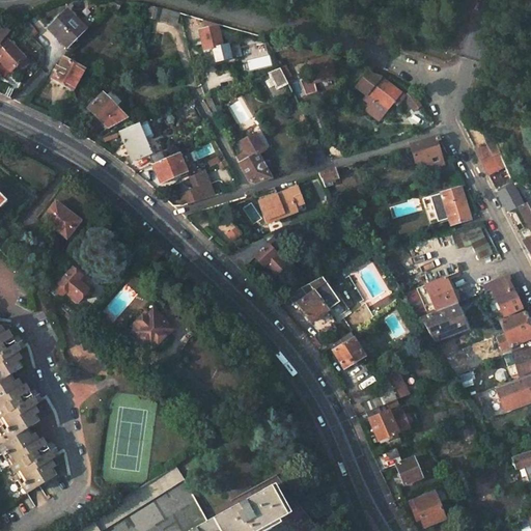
[(120,7),(127,12),(132,3),(126,2),(114,0),(113,0),(109,5),(117,10),(120,7)]
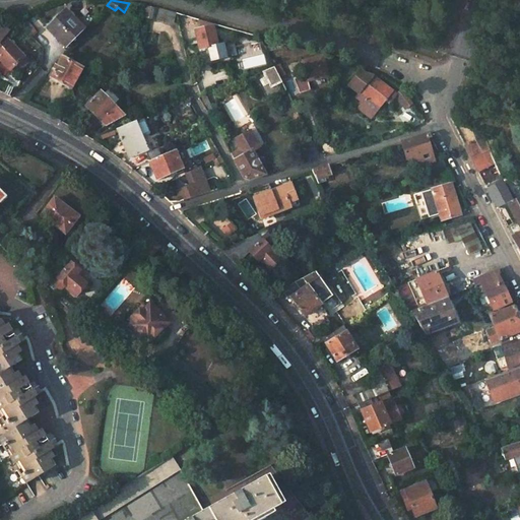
[(157,8),(145,5),(143,17),(154,19),(155,18),(157,8)]
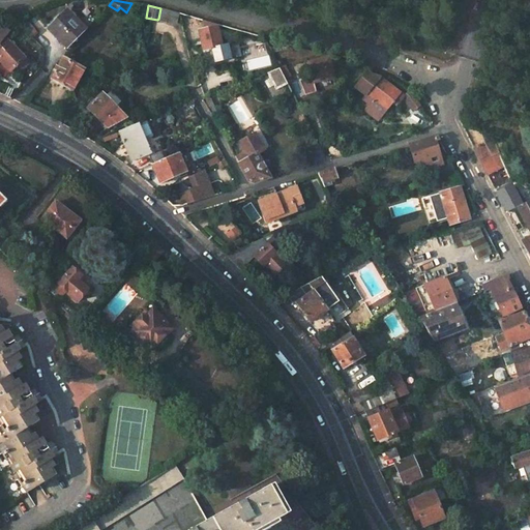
[(175,11),(160,8),(158,19),(177,23),(179,12),(175,11)]
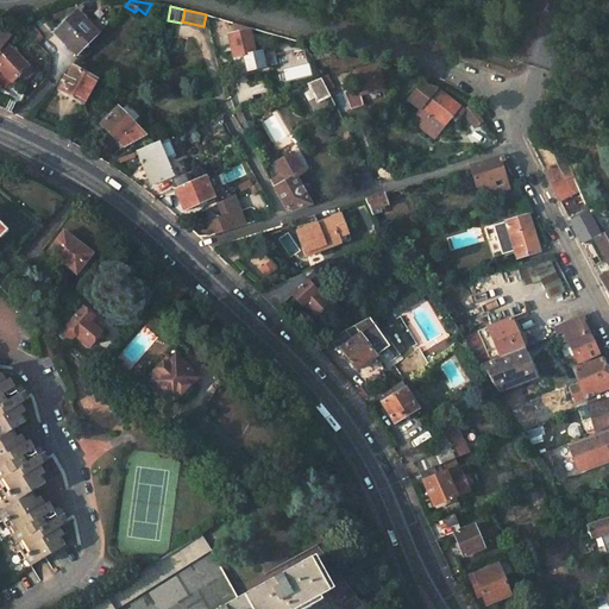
[(99,33),(79,13),(57,35),(77,55),(99,33)]
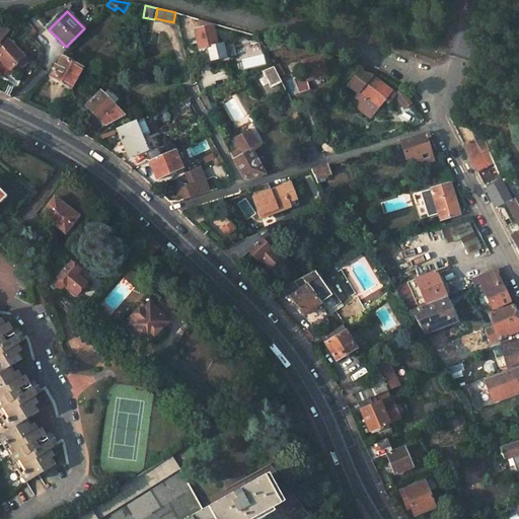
[(194,28),(203,63),(227,57),(224,42),(218,44),(212,23),(198,19),(200,27),(194,28)]
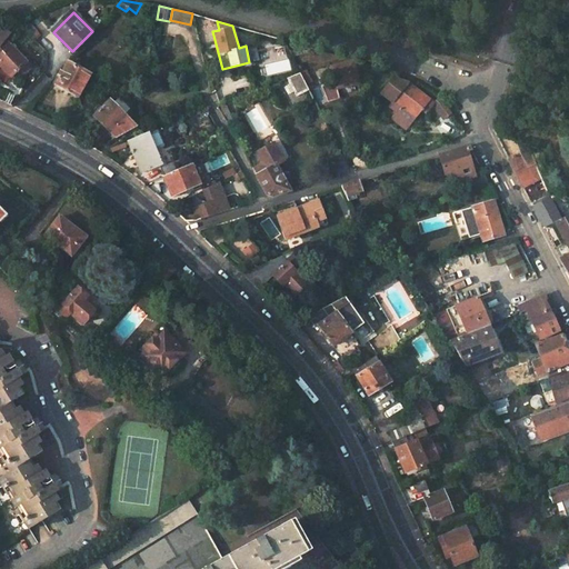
[(0,60),(0,65),(10,76),(15,80),(29,67),(26,62),(8,42),(0,48),(0,58),(1,60),(0,60)]
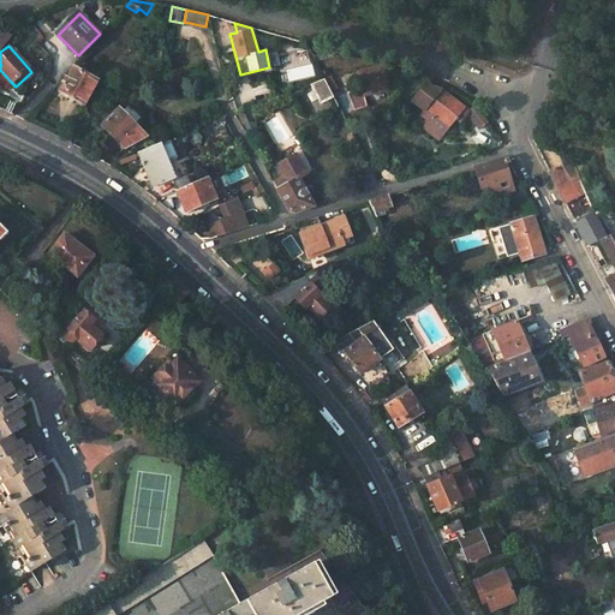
[(287,81),(314,77),(312,65),(285,69),(287,81)]
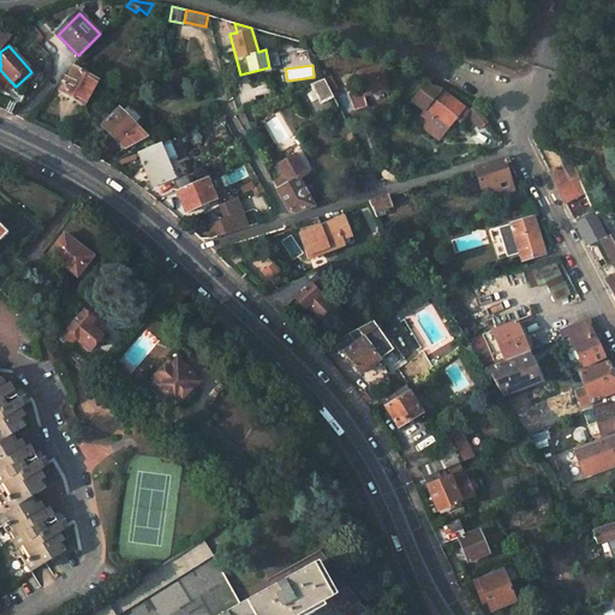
[(84,105),(97,81),(73,67),(67,78),(65,77),(63,81),(65,83),(60,91),(84,105)]
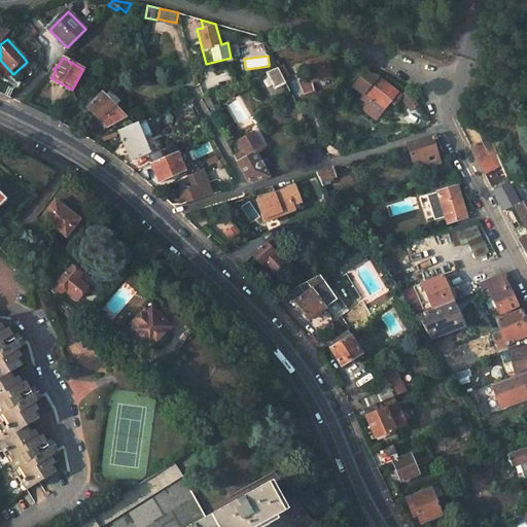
[(332,82),(329,62),(309,66),(312,86),(332,82)]
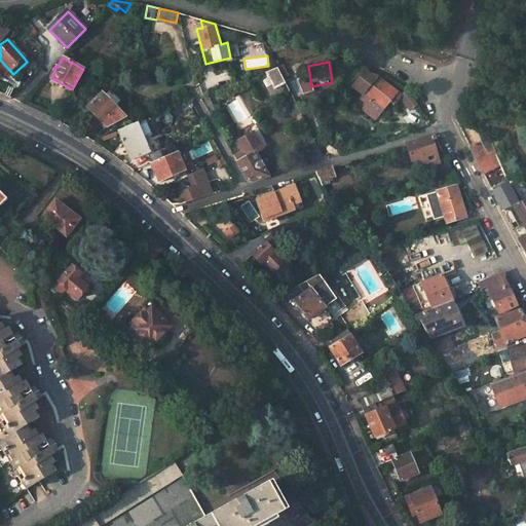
[(276,65),(277,67),(283,79),(288,76),(283,65),(280,66),(279,64),(276,65)]
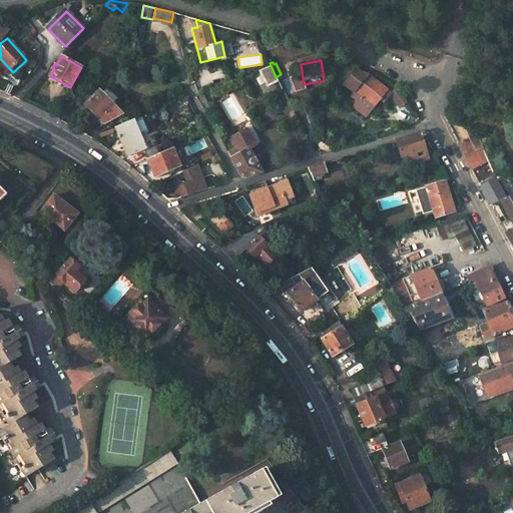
[(279,82),(276,77),(271,65),(259,70),(268,87),(279,82)]
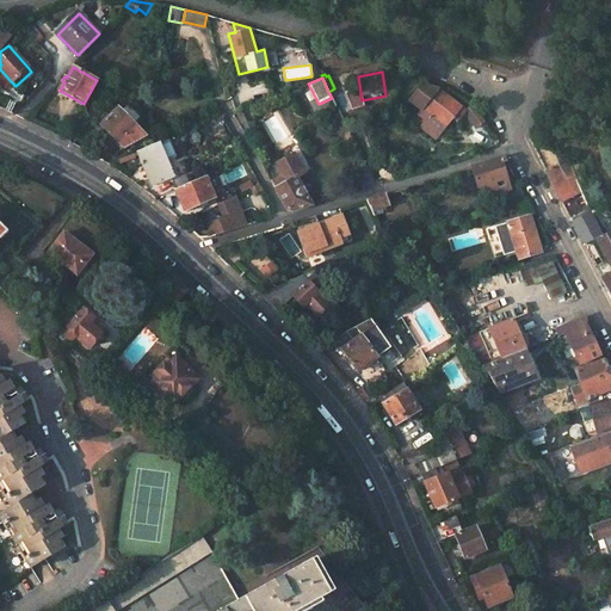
[(265,85),(250,87),(251,94),(266,92),(265,85)]
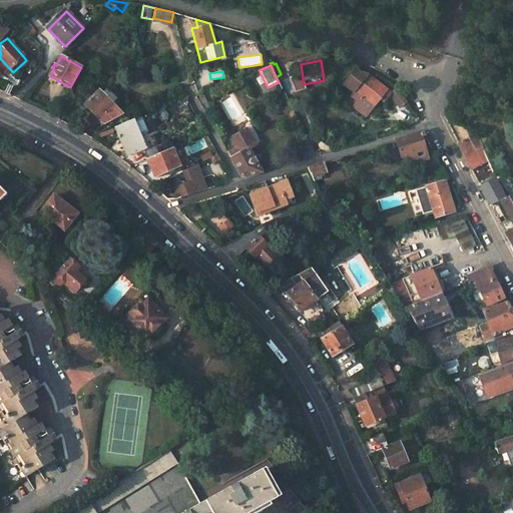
[(344,88),(353,94),(350,98),(357,104),(353,109),(365,118),(380,98),(384,102),(387,98),(399,109),(407,103),(403,96),(395,88),(390,92),(387,89),(367,75),(354,73),(344,88)]
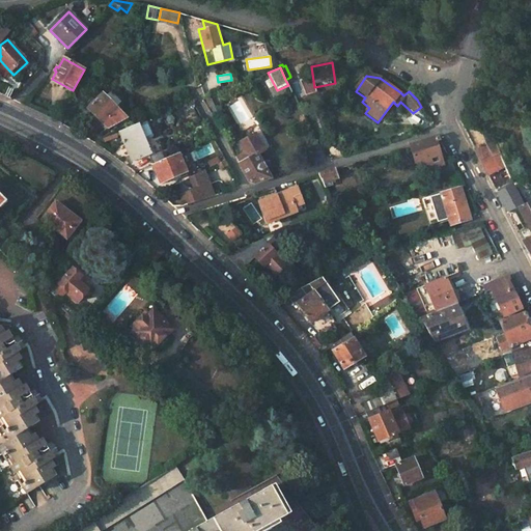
[(126,116),(102,93),(98,98),(87,108),(107,128),(126,116)]
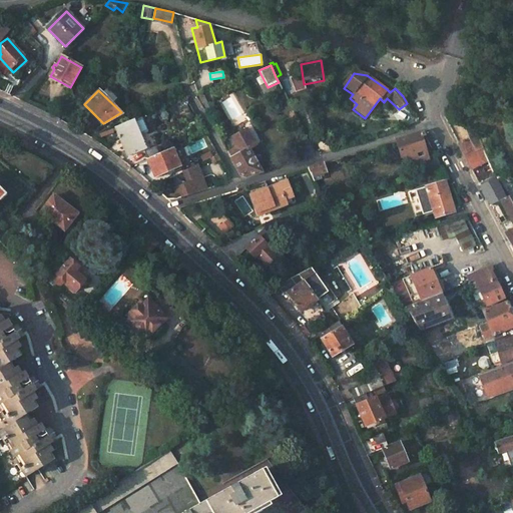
[(92,92),(80,100),(84,104),(94,94),(92,92)]
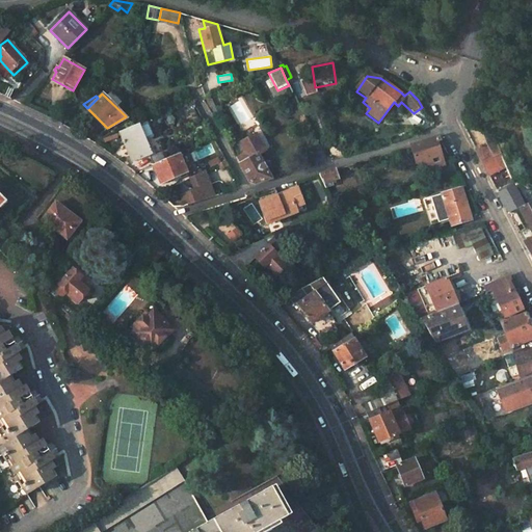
[(423,107),(407,117),(418,133),(433,124),(423,107)]
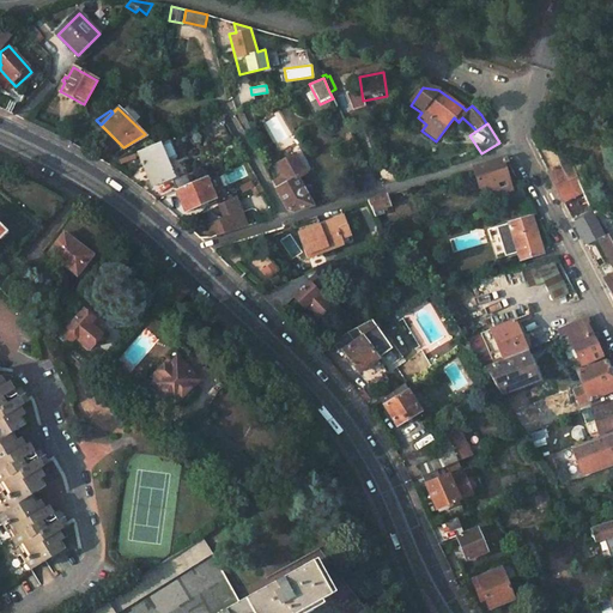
[(162,141),(169,159),(177,157),(177,155),(171,138),(162,141)]
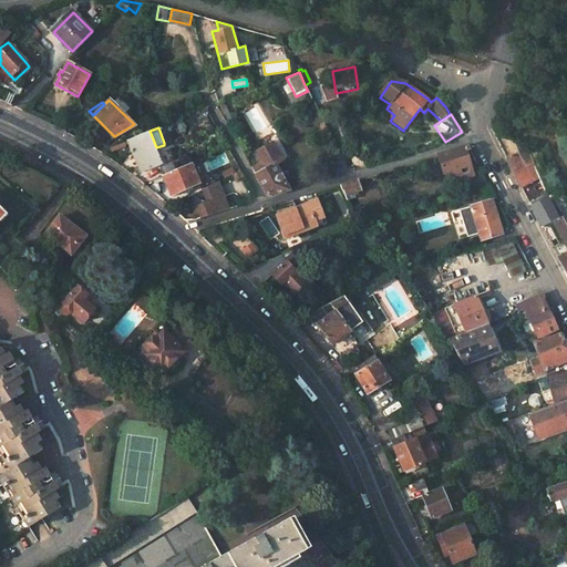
[(143,172),(163,163),(156,147),(150,131),(126,140),(134,157),(137,156),(143,172)]
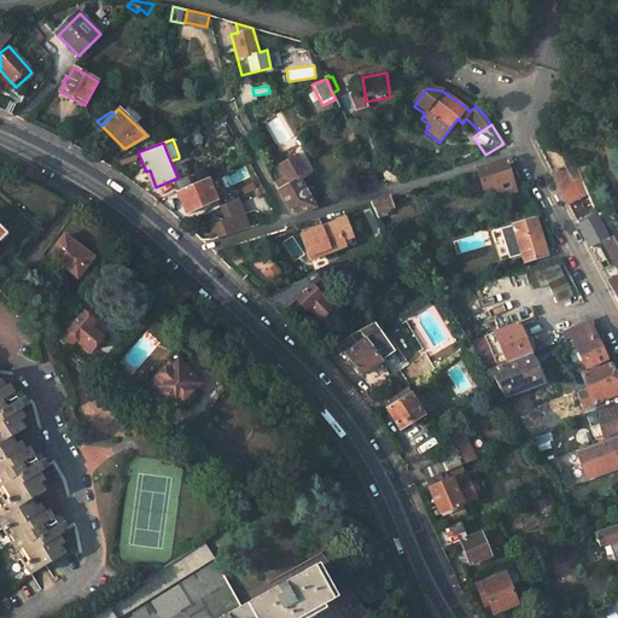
[(305,190),(299,180),(308,175),(307,173),(297,156),(278,165),(285,178),(274,184),(289,210),(297,214),(315,208),(308,197),(314,193),(314,192),(312,187),(310,187),(305,190)]
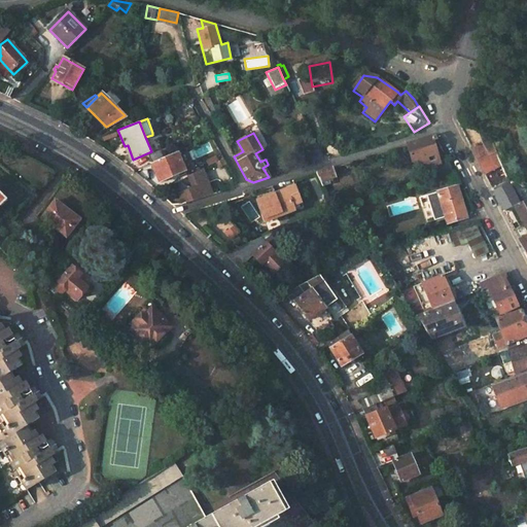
[(434,164),(437,174),(453,170),(448,161),(440,163),(432,139),(436,138),(434,135),(407,143),(412,160),(424,166),(434,164)]
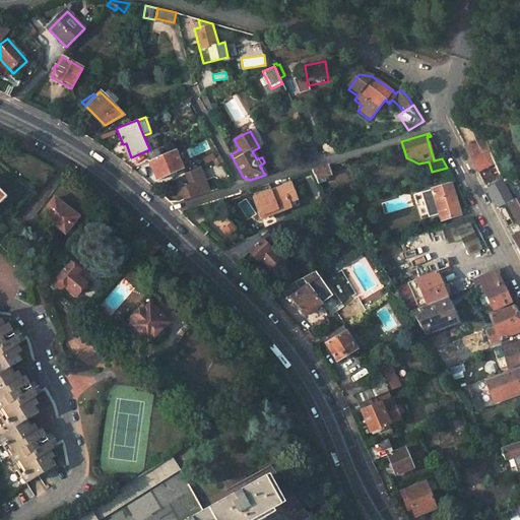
[(490,165),(481,149),(483,149),(481,146),(480,146),(476,139),(464,145),(484,185),(498,179),(490,164),(490,165)]
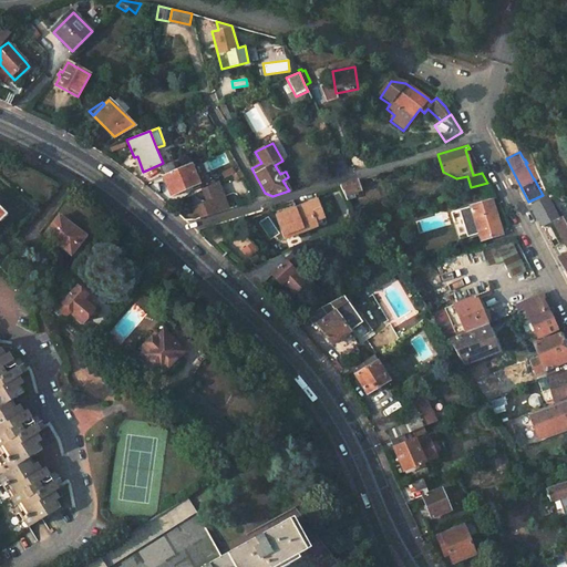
[(175,171),(172,163),(161,167),(164,175),(175,171)]
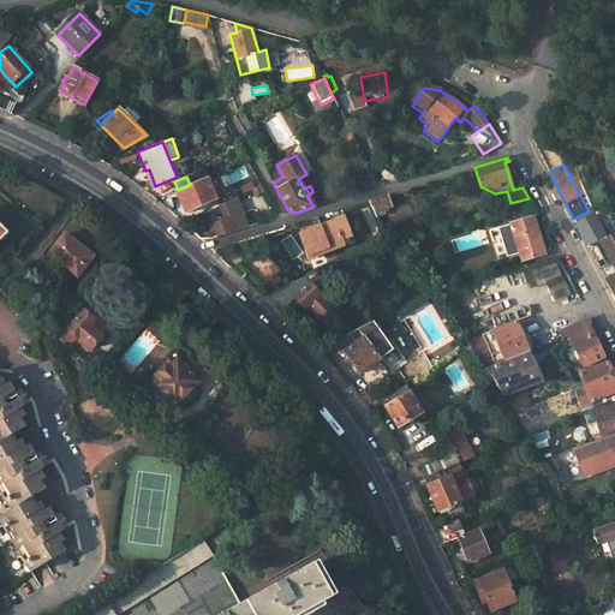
[(190,185),(178,190),(177,190),(186,210),(215,198),(207,178),(190,185)]
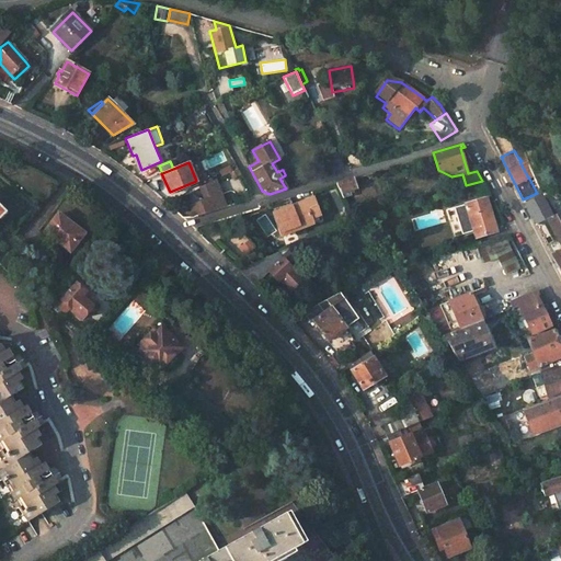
[(352,194),(350,190),(355,187),(353,178),(335,183),(342,197),(352,194)]
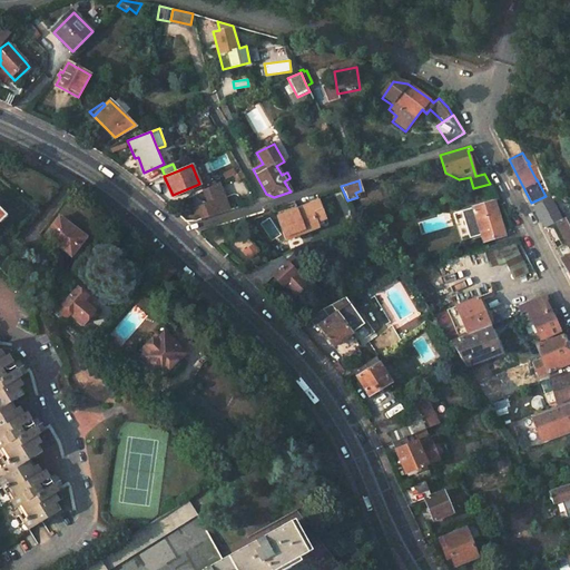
[(218,182),(202,190),(206,200),(190,207),(198,219),(215,215),(229,210),(218,182)]
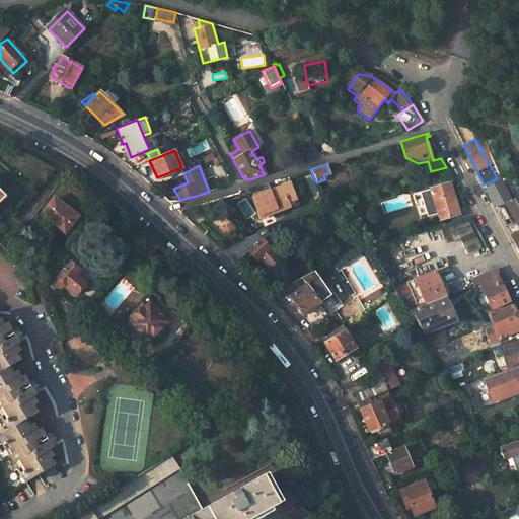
[(486,188),(495,207),(506,201),(509,199),(512,198),(510,195),(508,196),(501,182),(500,179),(486,188)]
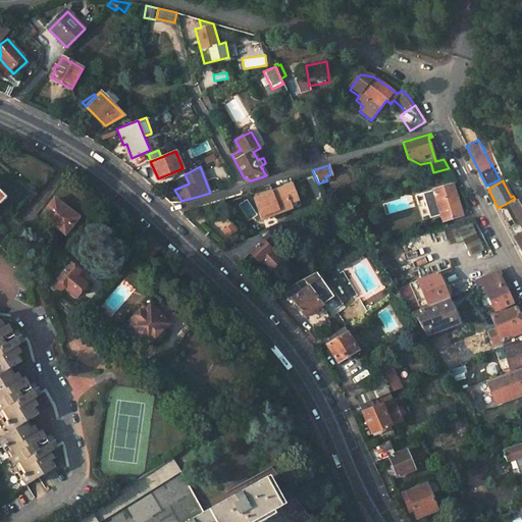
[(515,199),(518,198),(509,181),(504,184),(511,197),(513,196),(515,199)]
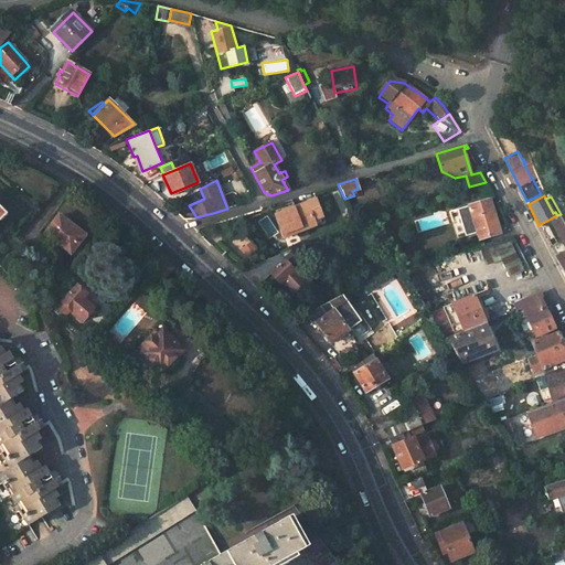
[(489,198),(449,209),(456,236),(476,232),(477,237),(499,232),(489,198)]
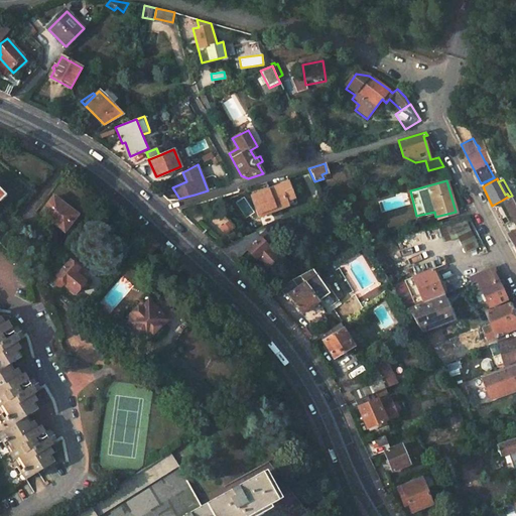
[(293,199),(287,181),(251,196),(259,217),(288,206),(286,201),(293,199)]
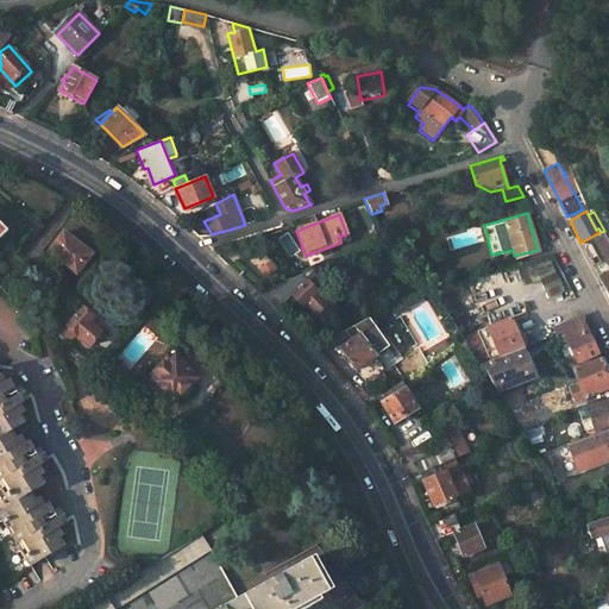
[(608,227),(604,231),(601,232),(597,233),(608,256),(608,227)]
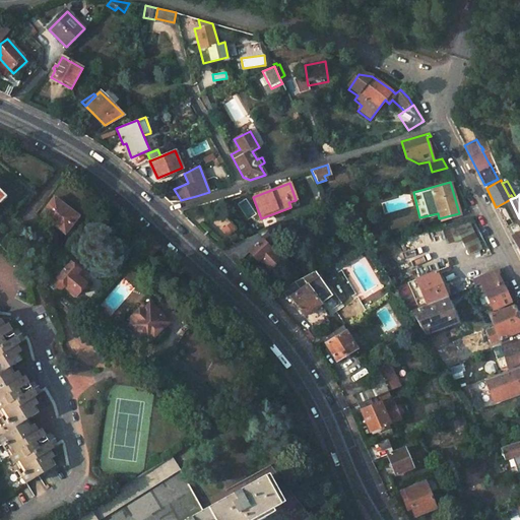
[(63,233),(76,215),(54,198),(43,212),(54,221),(52,223),(63,233)]
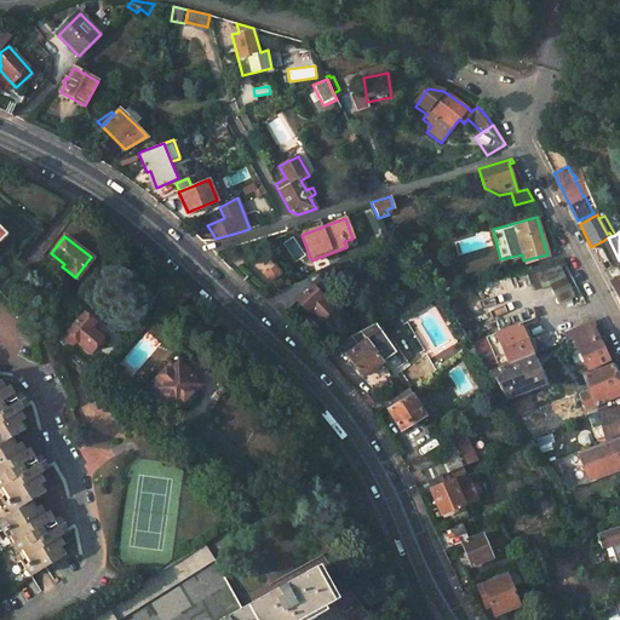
[(133,245),(125,237),(114,251),(122,258),(133,245)]
